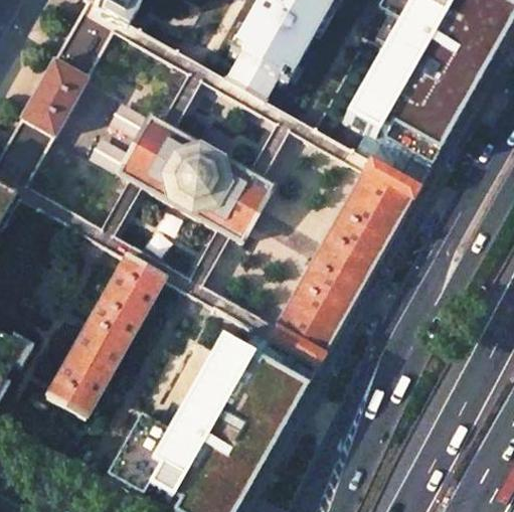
[(122,19),(89,0),(56,57),(22,119),(0,157),(0,188),(20,199),(125,259),(45,397),(86,419),(164,282),(251,330),(269,340),(277,327),(202,286),(229,236),(240,243),(273,186),(262,179),(289,132),(363,173),(371,160),(354,151),(314,128),(266,102),(226,78),(177,51),(122,19)]
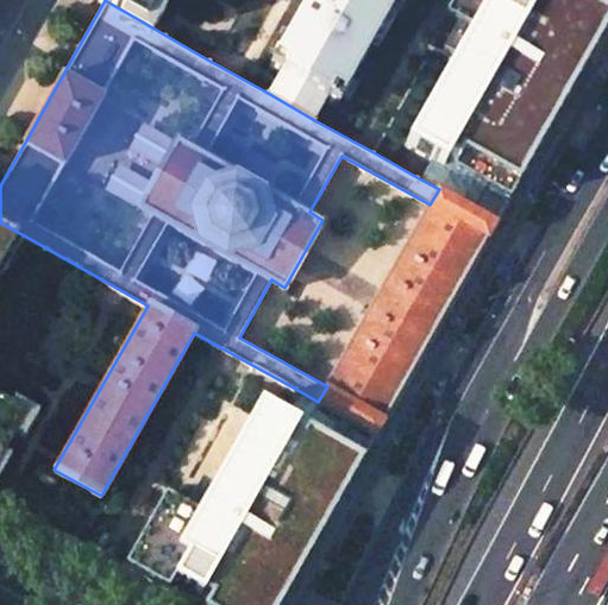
[(105,0),(144,23),(152,7),(157,11),(163,0),(105,0)]
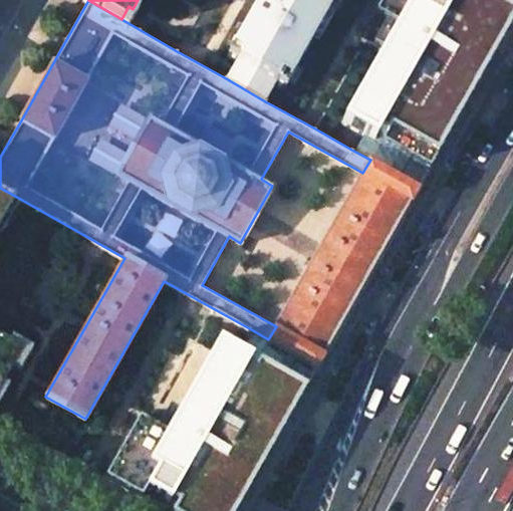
[(275,82),(284,86),(332,0),(257,0),(227,54),(236,59),(226,78),(265,101),(275,82)]
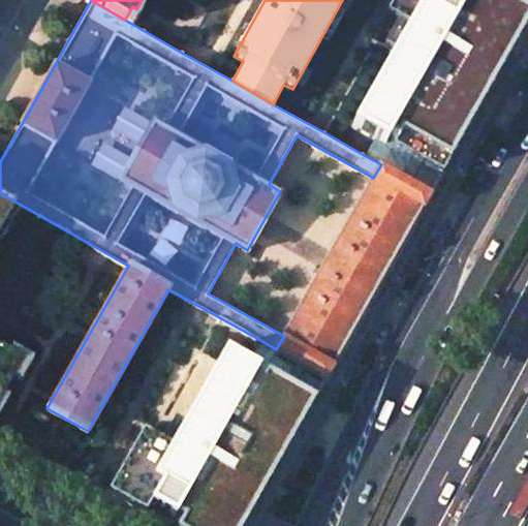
[(381,164),(430,192),(527,21),(527,12),(504,0),(474,0),(392,0),(371,38),(393,51),(352,124),(374,136),(364,155),(381,164)]
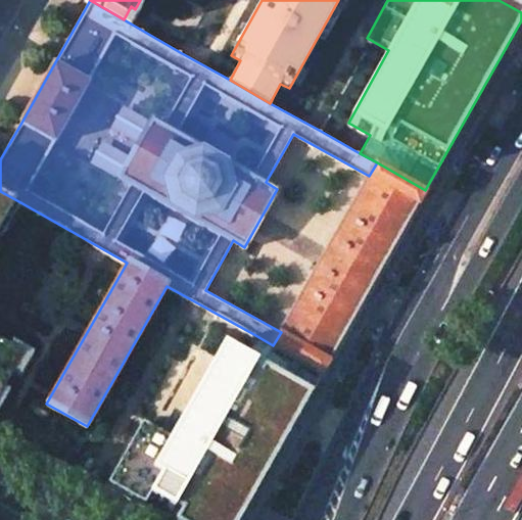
[(425,190),(377,162),(369,176),(281,332),(273,345),(322,373),(425,190)]
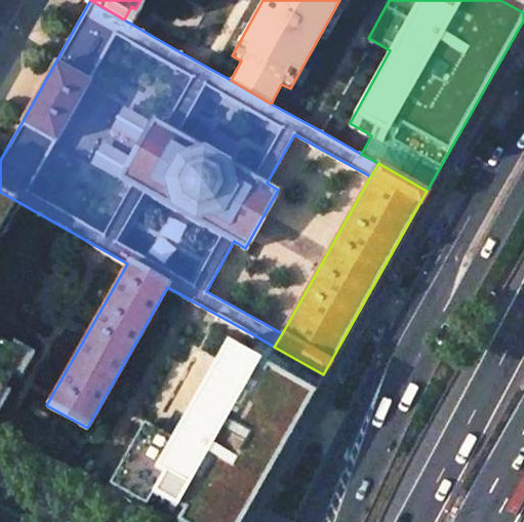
[(0,238),(21,203),(0,192),(0,393),(22,354),(0,342),(0,238)]
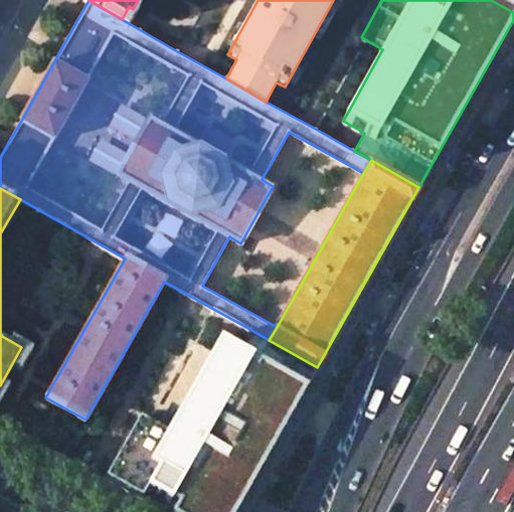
[(141,417),(106,477),(143,497),(148,486),(171,500),(173,497),(179,501),(171,511),(235,511),(317,367),(269,340),(251,330),(241,349),(220,338),(167,432),(141,417)]
